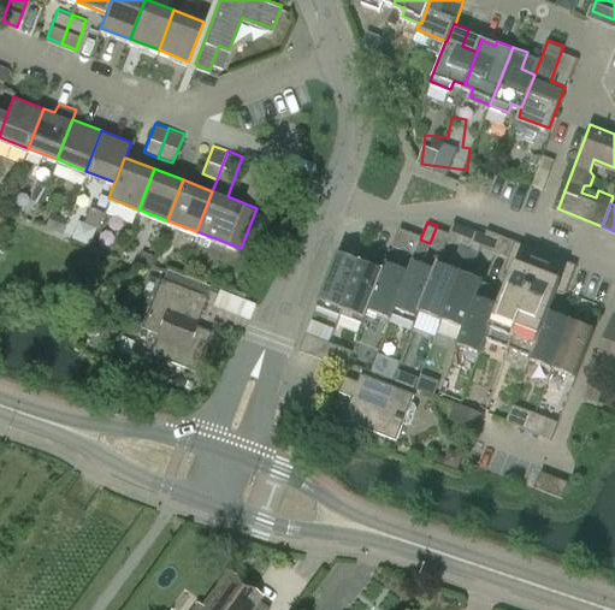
[(401,224),(394,243),(403,247),(411,229),(401,224)]
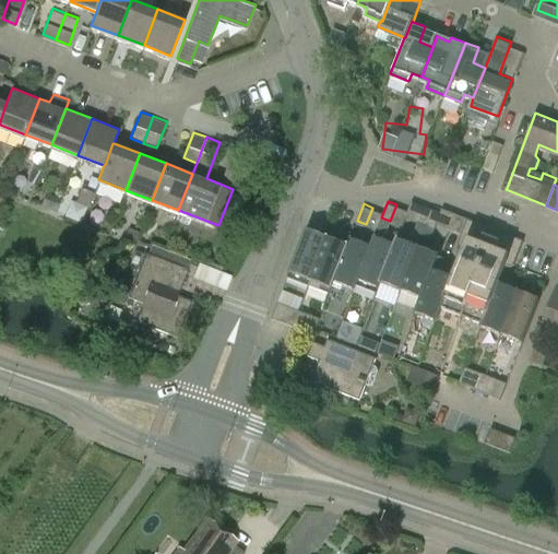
[(427,224),(434,208),(424,204),(418,221),(427,224)]
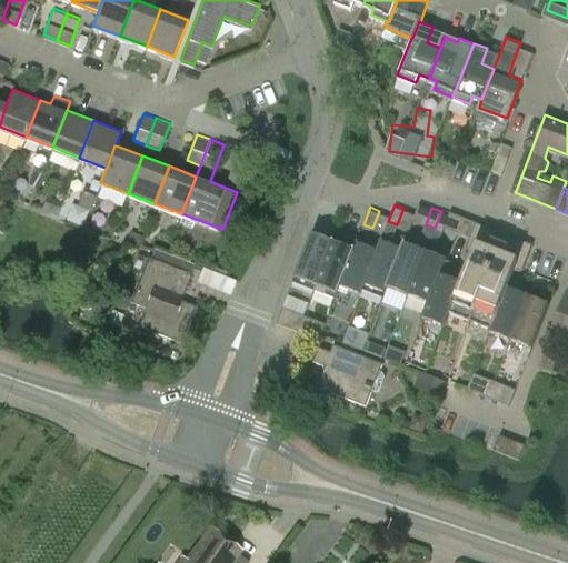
[(441,211),(435,228),(444,231),(449,214),(441,211)]
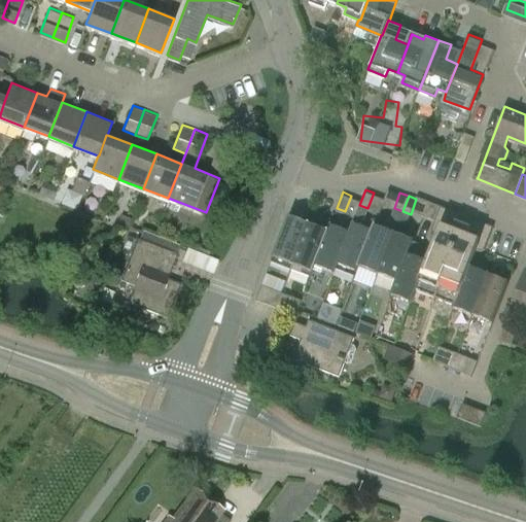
[(441,204),(434,223),(444,227),(451,208),(441,204)]
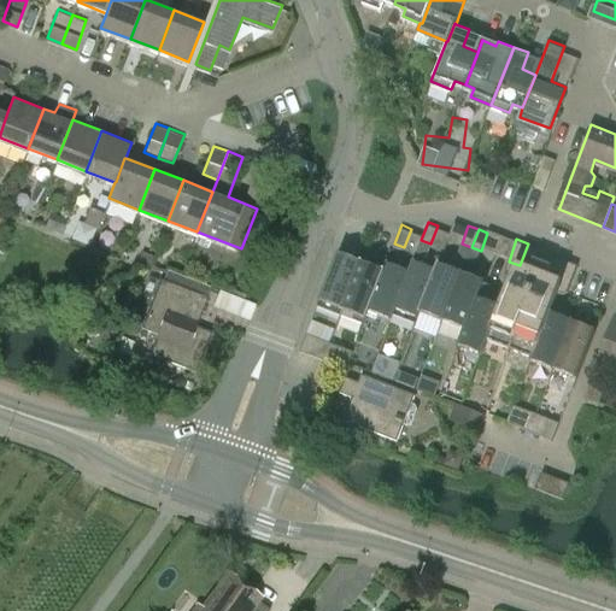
[(528,244),(520,265),(532,270),(537,259),(540,247),(528,244)]
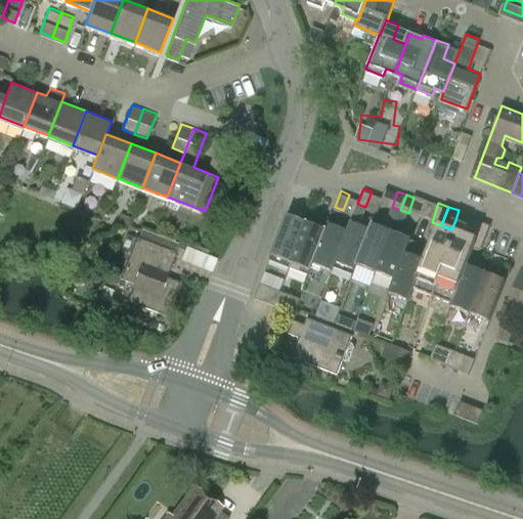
[(292,260),(307,220),(299,217),(301,212),(290,208),(271,252),(292,260)]
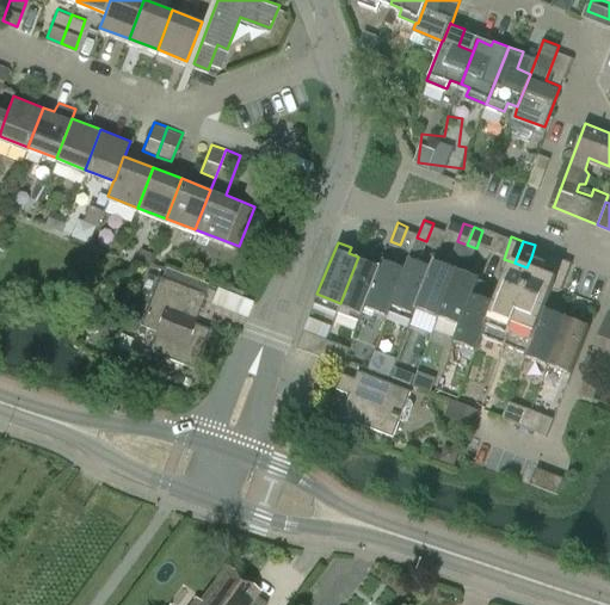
[(358,257),(340,303),(363,313),(367,304),(383,260),(383,259),(386,252),(375,247),(369,261),(358,257)]
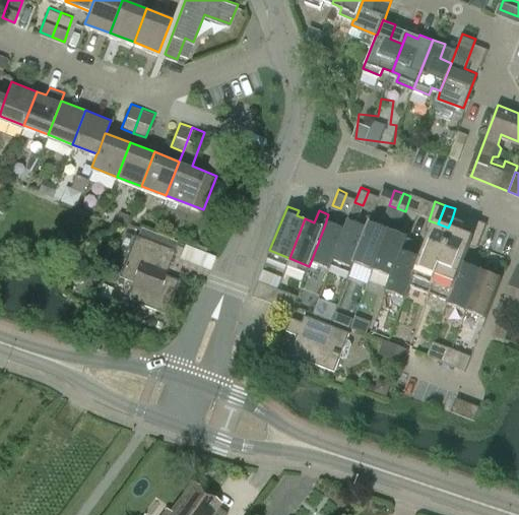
[(354,260),(370,220),(368,224),(360,221),(362,216),(350,212),(345,227),(333,257),(353,265),(354,260)]
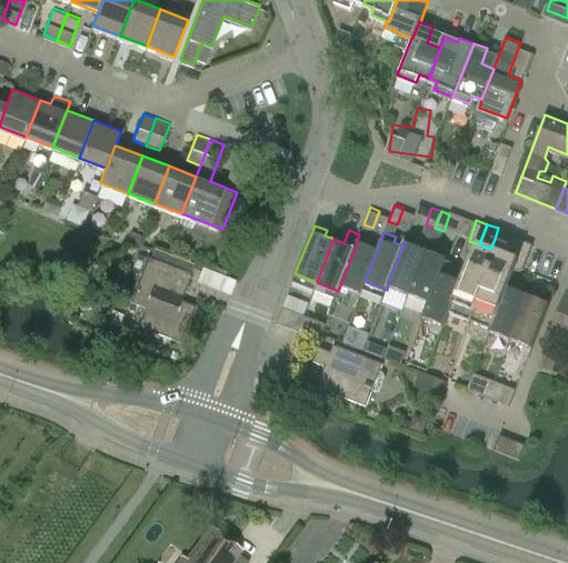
[(512,233),(508,243),(504,254),(515,258),(522,238),(512,233)]
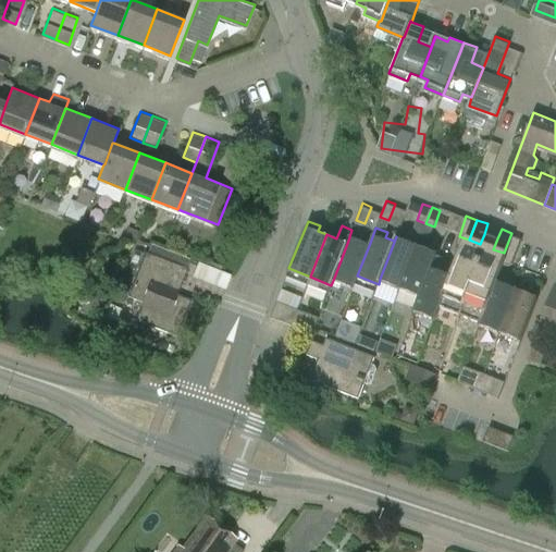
[(351,230),(349,236),(349,237),(334,278),(354,285),(357,276),(370,243),(361,240),(363,234),(351,230)]
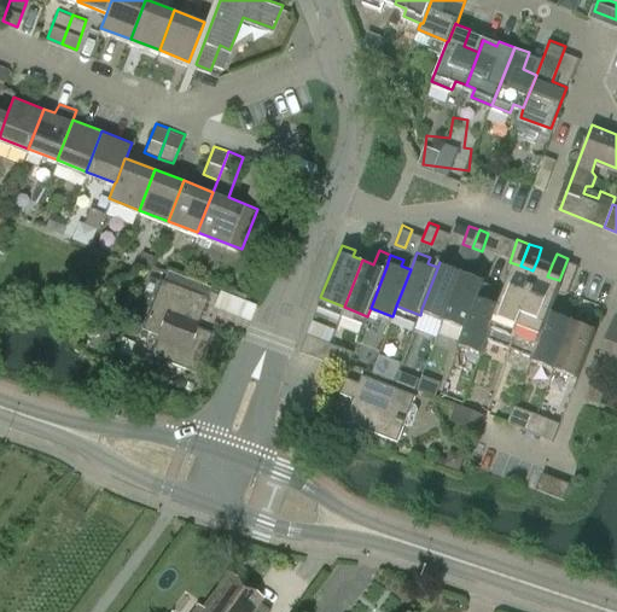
[(568,258),(559,280),(571,285),(580,263),(568,258)]
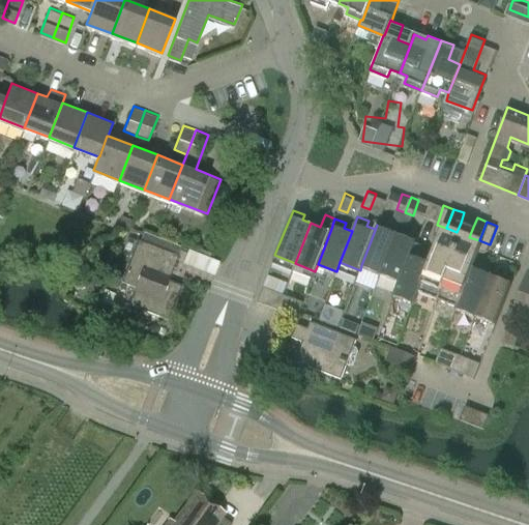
[(440,233),(430,261),(414,302),(452,317),(457,308),(473,266),(480,249),(485,250),(488,249),(490,244),(479,240),(469,237),(473,227),(461,223),(457,232),(446,228),(437,225),(435,228),(437,232),(440,233)]
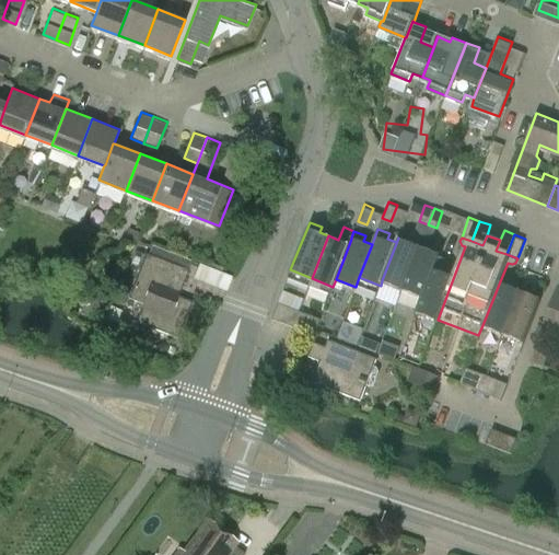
[(408,241),(398,238),(382,280),(403,289),(421,241),(410,236),(408,241)]
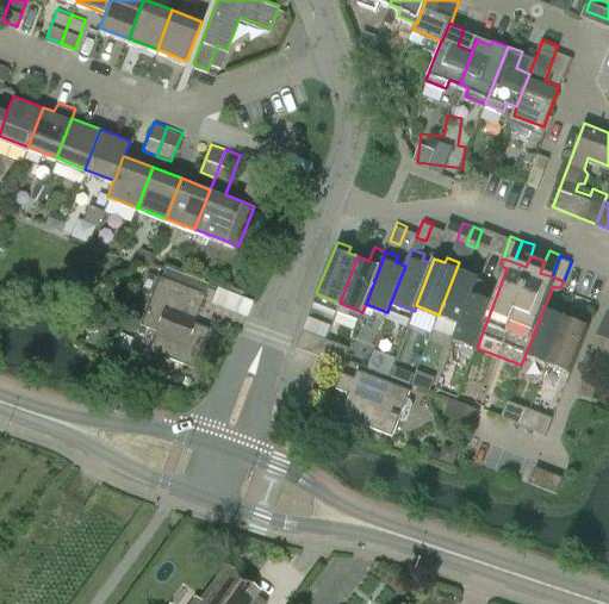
[(439,315),(460,323),(479,275),(468,272),(471,266),(459,262),(439,315)]
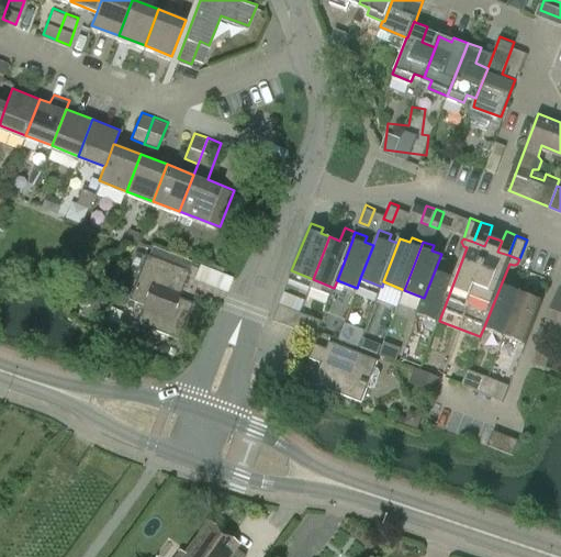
[(192,301),(178,296),(192,258),(152,243),(131,294),(148,302),(141,320),(179,335),(192,301)]
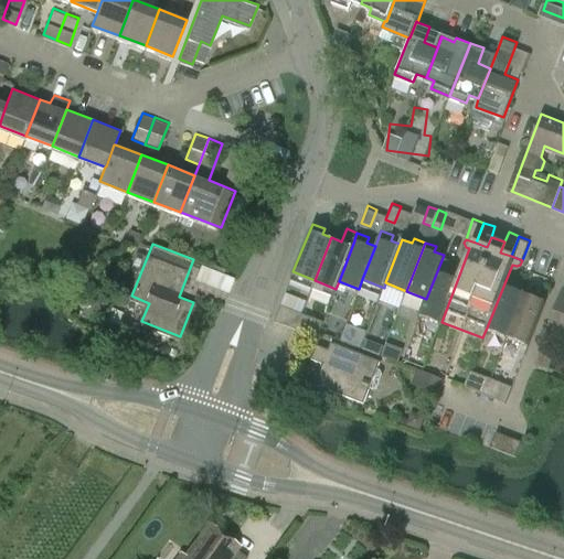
[(458,278),(449,275),(455,259),(444,255),(426,299),(421,313),(442,322),(458,278)]
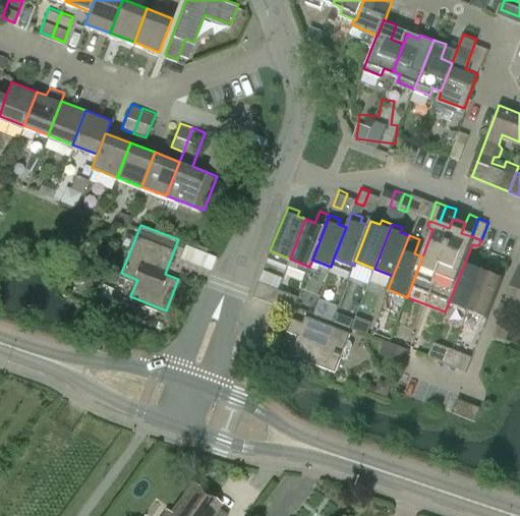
[(182,252),(212,266),(218,253),(187,240),(182,252)]
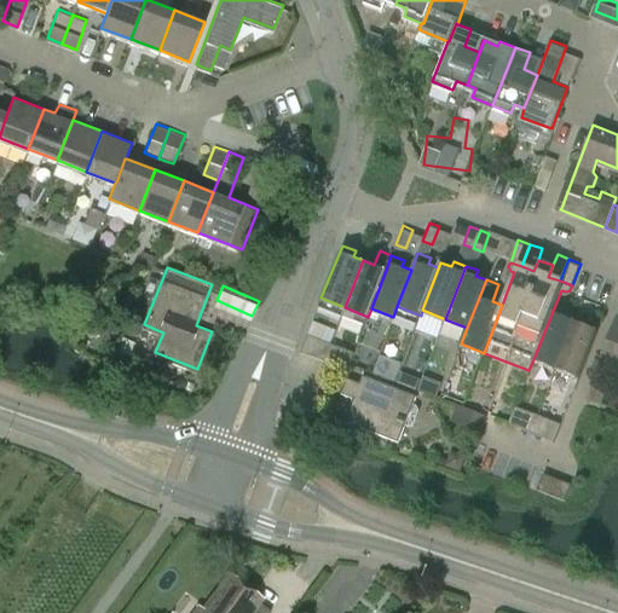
[(556,368),(577,314),(565,310),(562,316),(553,311),(533,359),(556,368)]
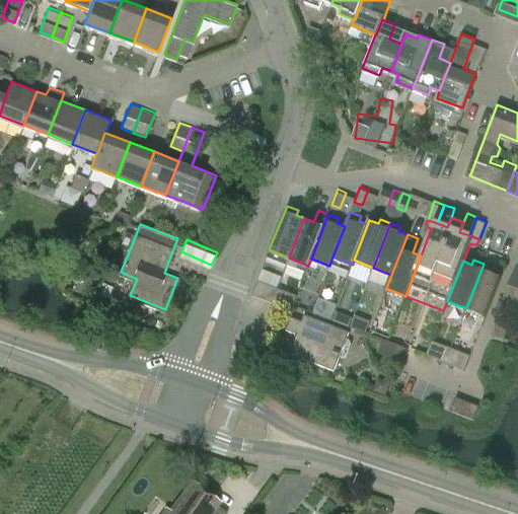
[(494,268),(484,264),(466,308),(486,316),(502,276),(492,273),(494,268)]
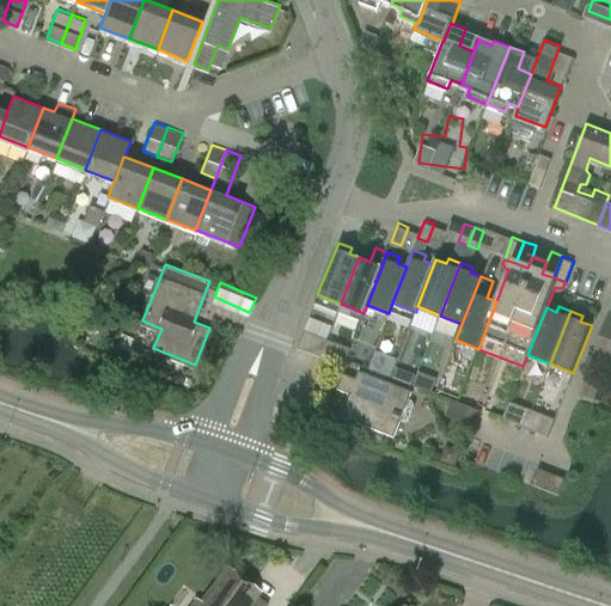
[(610,313),(597,349),(610,355),(610,313)]
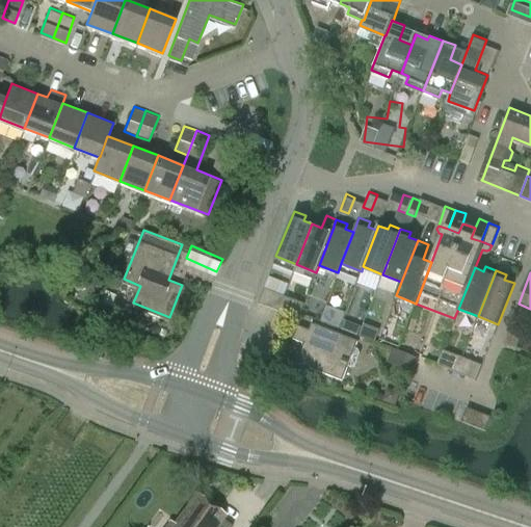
[(265,285),(259,300),(268,304),(273,288),(265,285)]
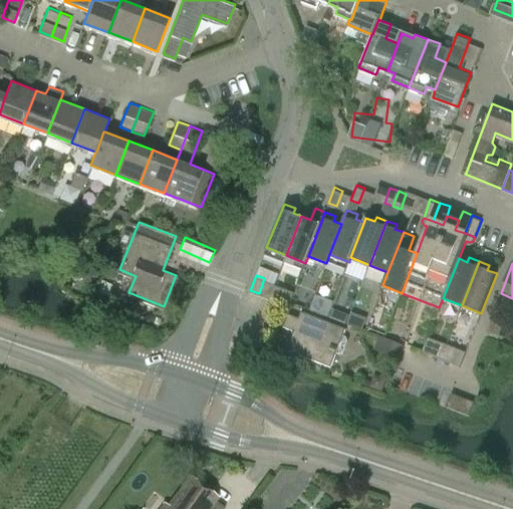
[(289,305),(290,302),(295,290),(286,287),(284,295),(281,302),(289,305)]
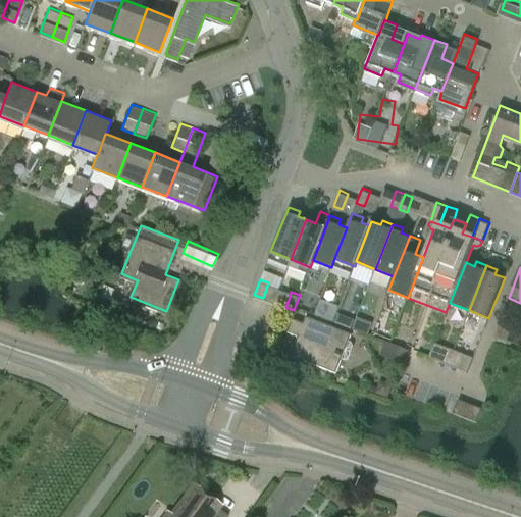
[(317,313),(372,328),(374,319),(340,309),(342,301),(322,295),(317,313)]
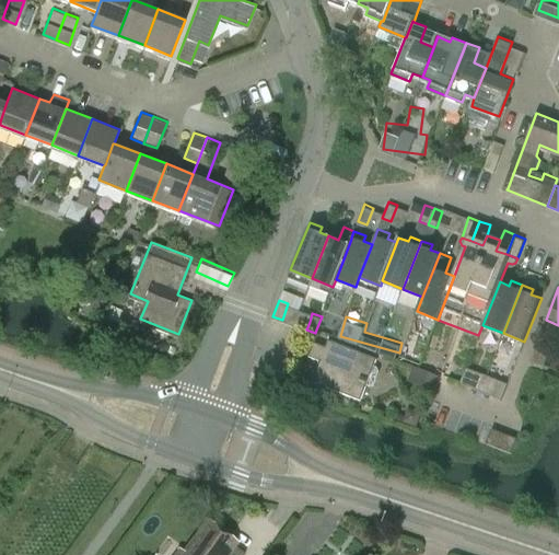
[(369,389),(373,386),(379,372),(376,368),(373,367),(377,356),(335,339),(333,347),(315,339),(310,354),(321,358),(313,379),(361,397),(365,388),(369,389)]
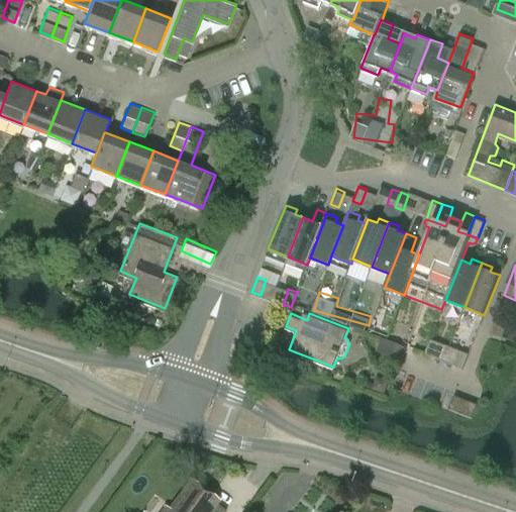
[(491,330),(503,335),(507,323),(494,318),(491,330)]
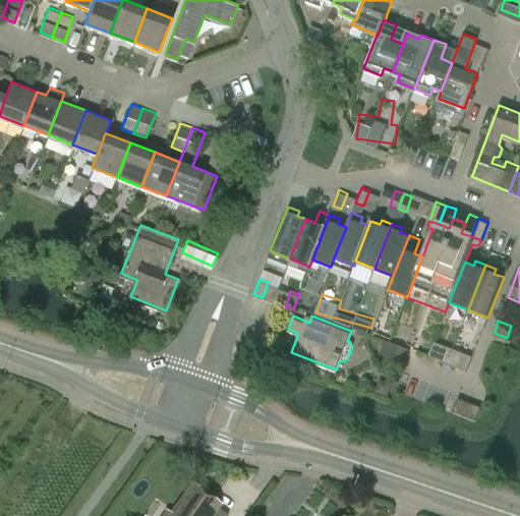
[(406,356),(410,346),(388,336),(384,346),(406,356)]
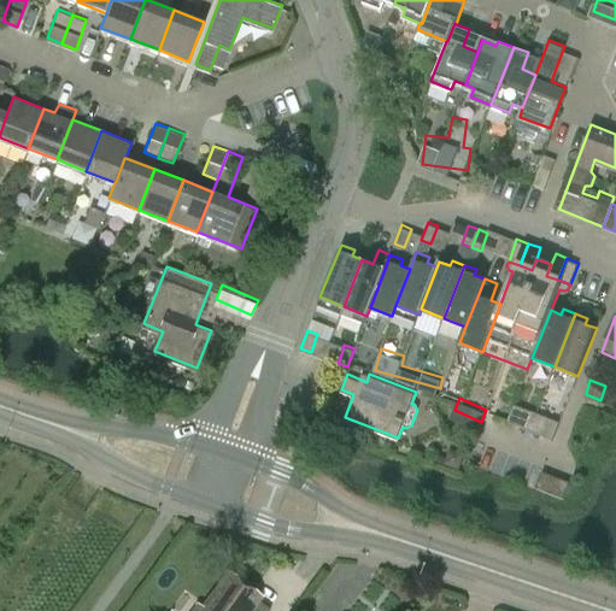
[(529,429),(538,411),(528,407),(521,426),(529,429)]
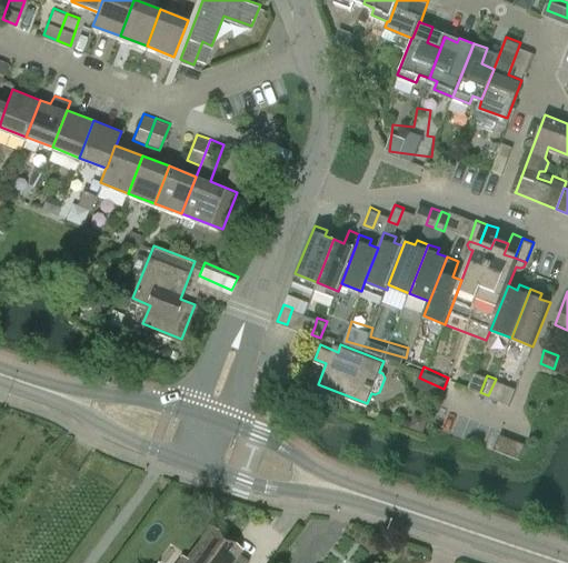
[(496,379),(488,395),(498,399),(505,382),(496,379)]
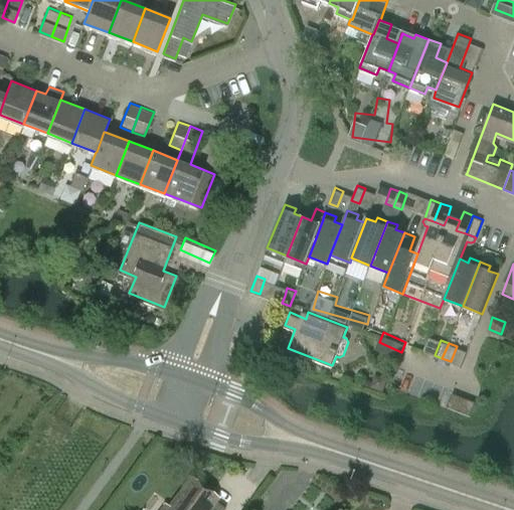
[(476,400),(453,391),(448,405),(471,414),(476,400)]
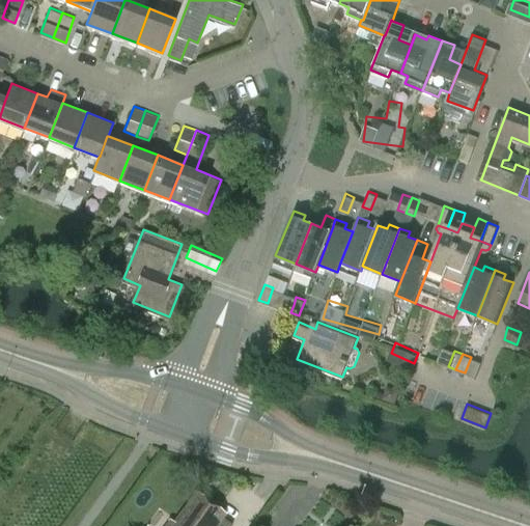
[(212,525),(223,510),(197,493),(175,521),(171,518),(165,525),(212,525)]
